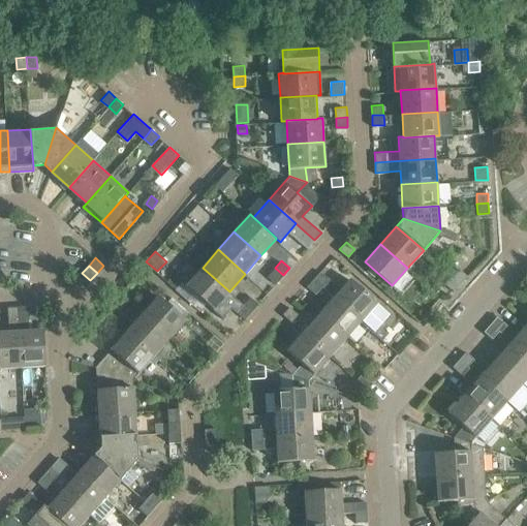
[(229,291),(203,268),(187,285),(222,317),(231,307),(245,318),(252,311),(243,303),(229,291)]
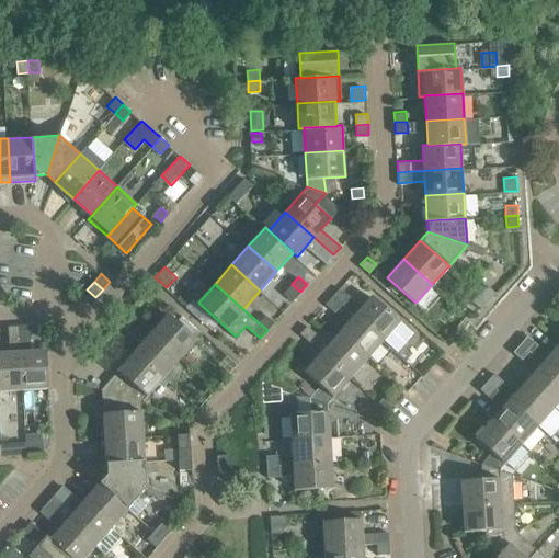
[(300,292),(292,284),(284,292),(293,300),(300,292)]
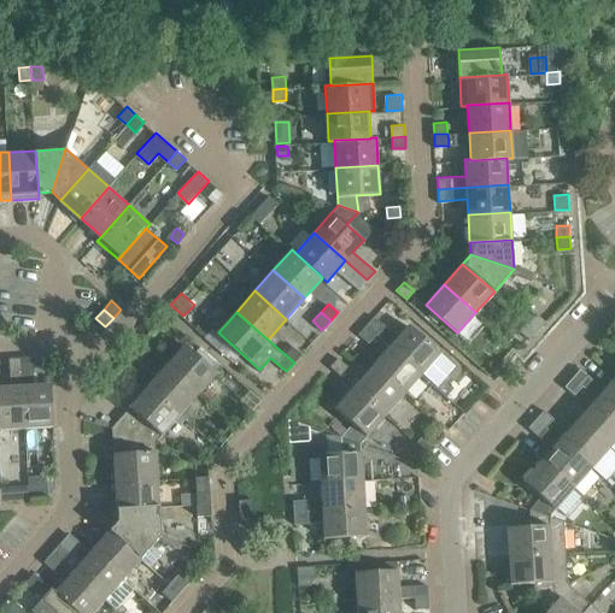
[(536,312),(527,320),(538,329),(545,320),(536,312)]
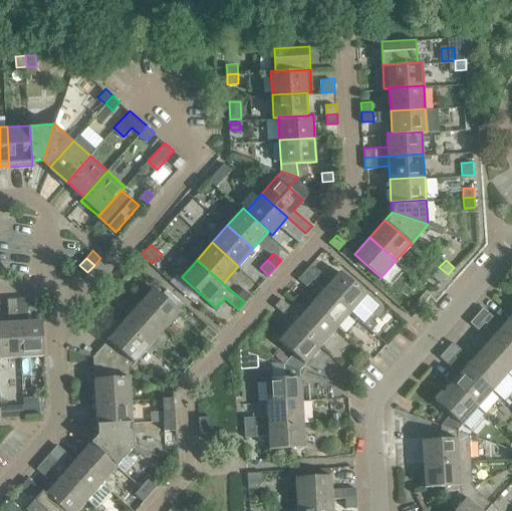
[(448,274),(439,267),(433,275),(441,282),(448,274)]
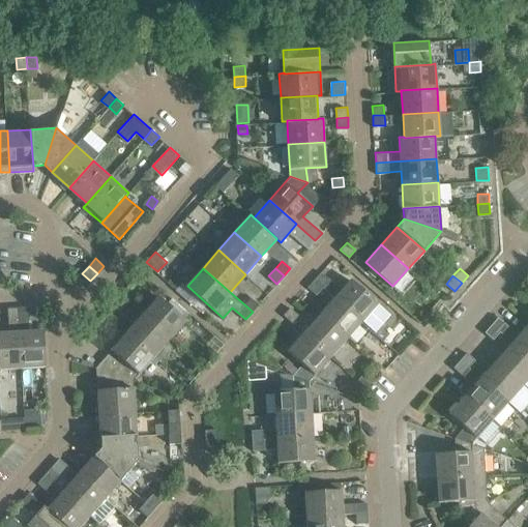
[(323,287),(315,279),(308,287),(317,294),(323,287)]
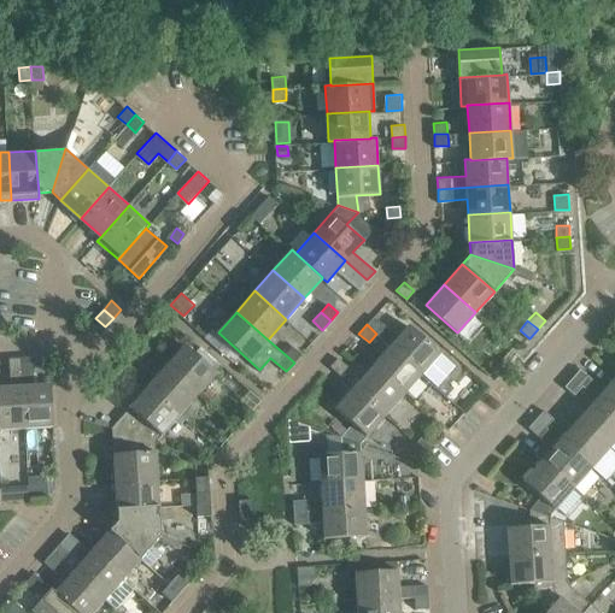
[(409,324),(390,346),(422,373),(440,352),(409,324)]
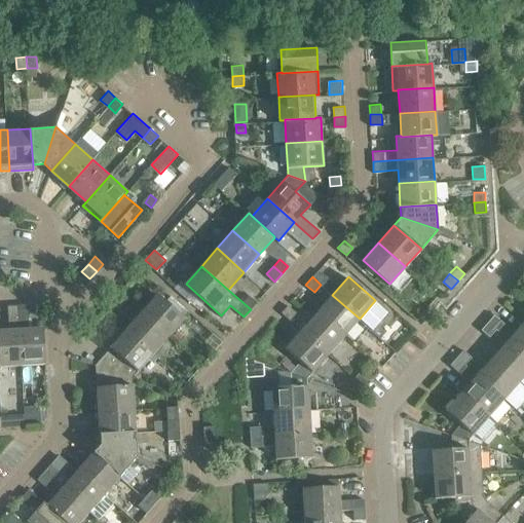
[(142,311),(169,335),(185,318),(157,293),(142,311)]
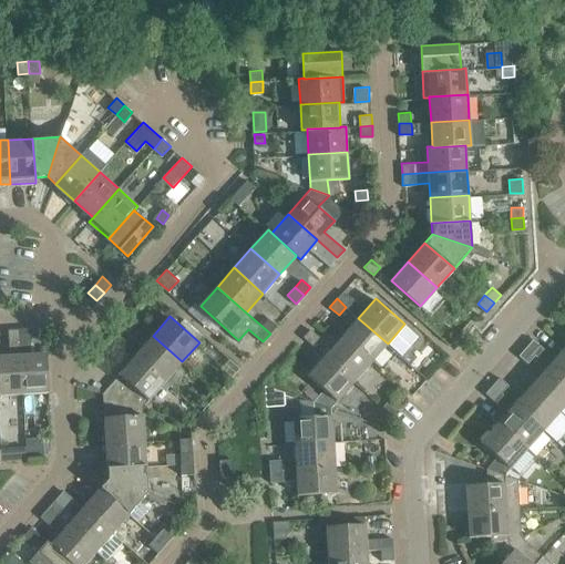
[(268,317),(260,325),(270,334),(277,325),(268,317)]
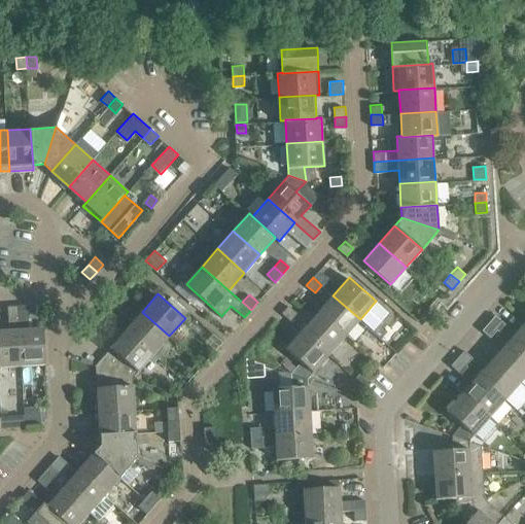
[(333,295),(317,313),(344,337),(360,319),(333,295)]
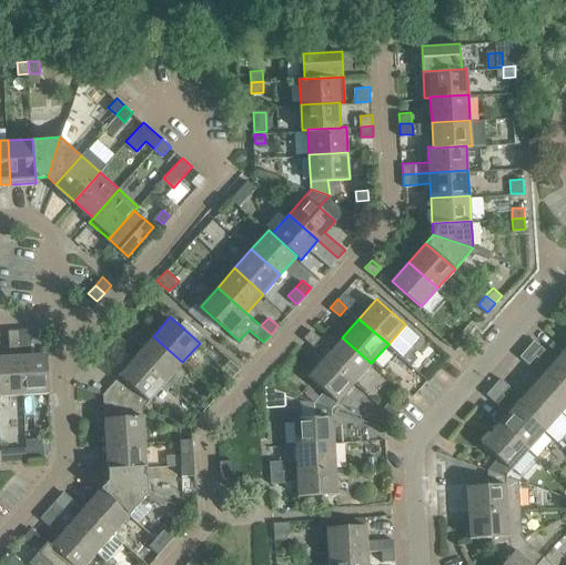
[(30,328),(19,329),(23,393),(49,392),(47,352),(31,353),(30,328)]
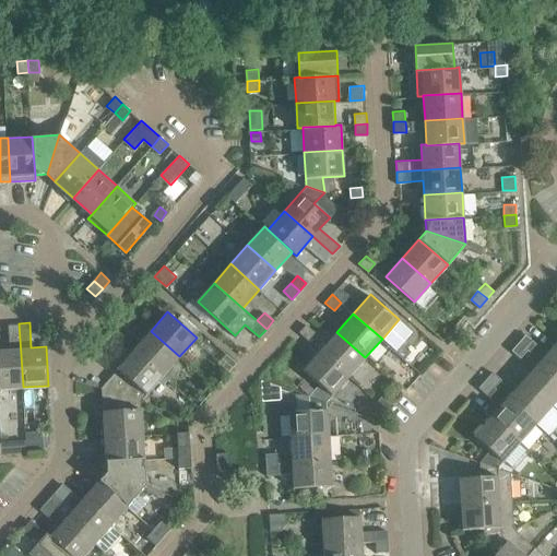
[(10,350),(0,350),(0,388),(23,387),(19,323),(8,324),(10,350)]
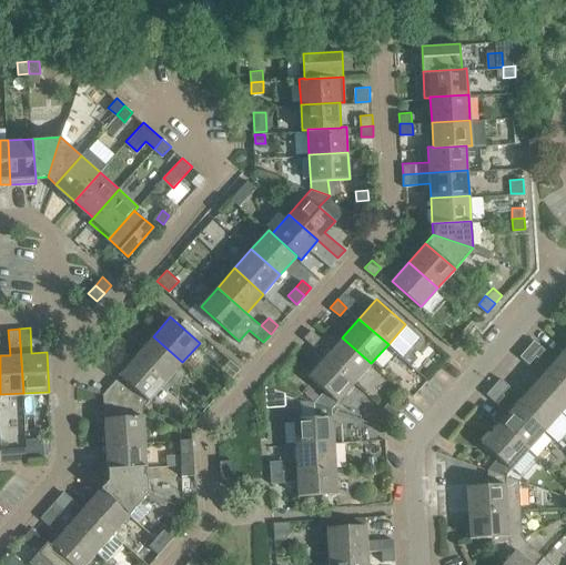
[(304,336),(313,345),(321,336),(311,329),(304,336)]
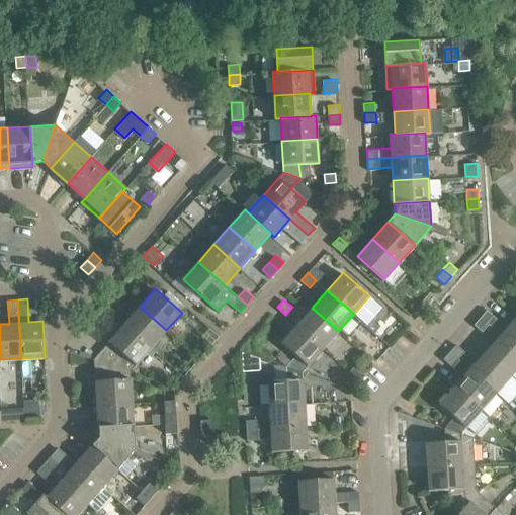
[(124,324),(151,347),(166,330),(140,307),(124,324)]
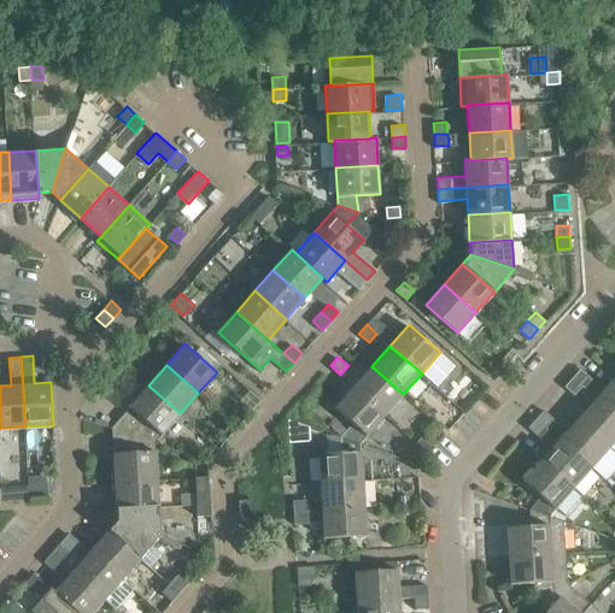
[(372,366),(353,387),(385,414),(403,394),(372,366)]
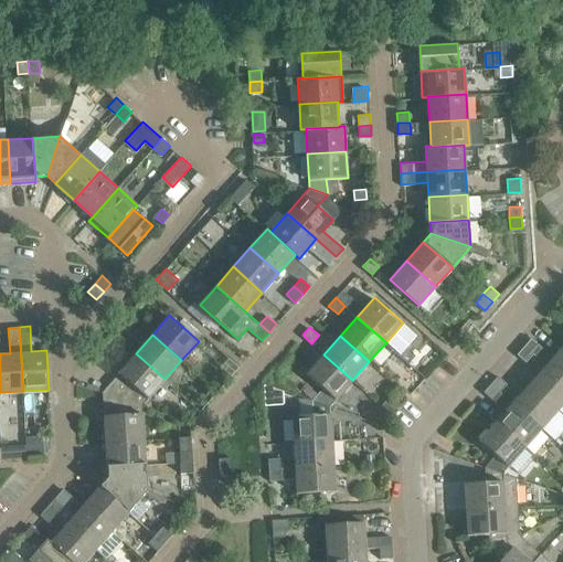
[(533,353),(546,364),(562,379),(562,347),(553,357),(531,337),(524,345),(533,353)]
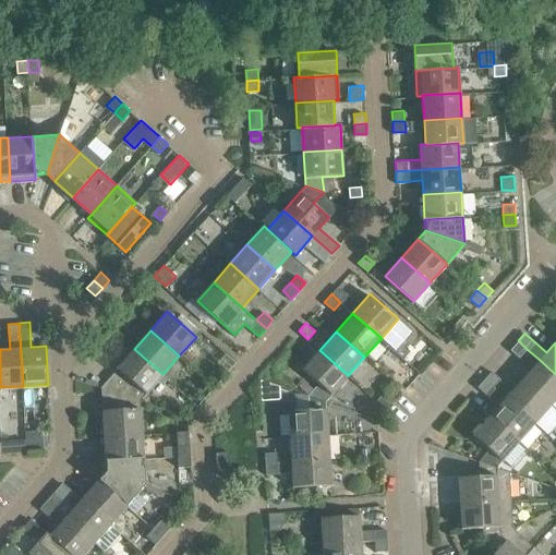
[(520,357),(527,349),(518,340),(510,349),(520,357)]
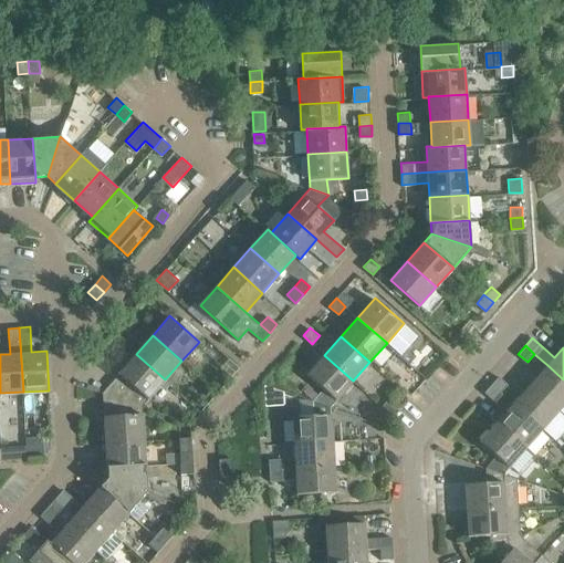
[(103,392),(143,405),(165,379),(136,354),(103,392)]
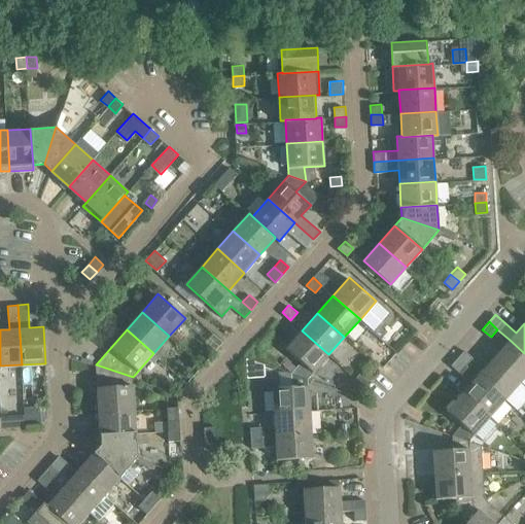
[(301,361),(291,372),(308,378),(328,354),(302,330),(286,348),(301,361)]
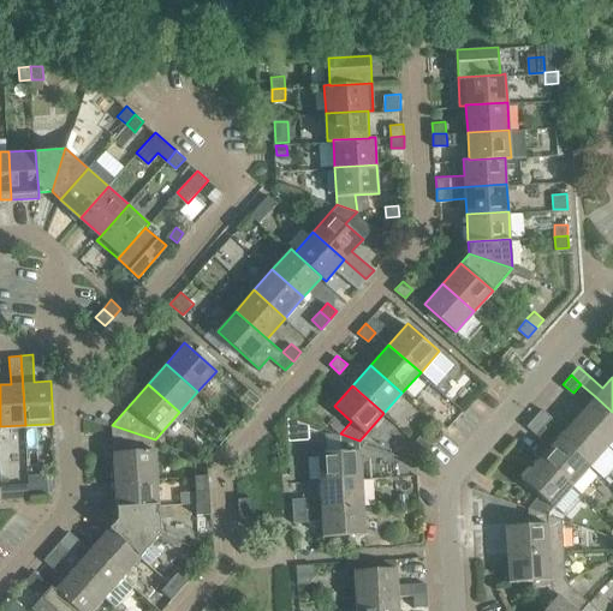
[(577,417),(608,444),(612,439),(612,412),(595,396),(577,417)]
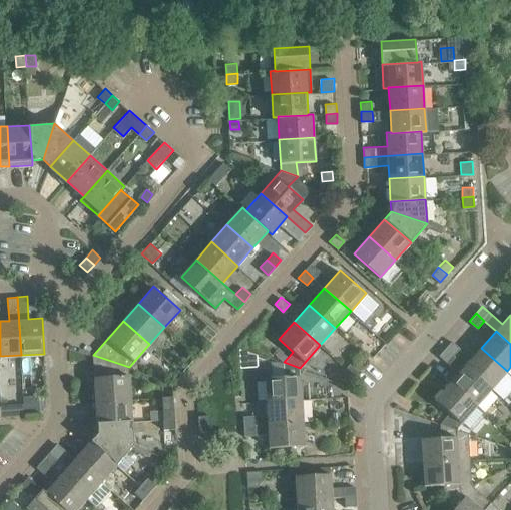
[(452,340),(446,348),(454,355),(460,348),(452,340)]
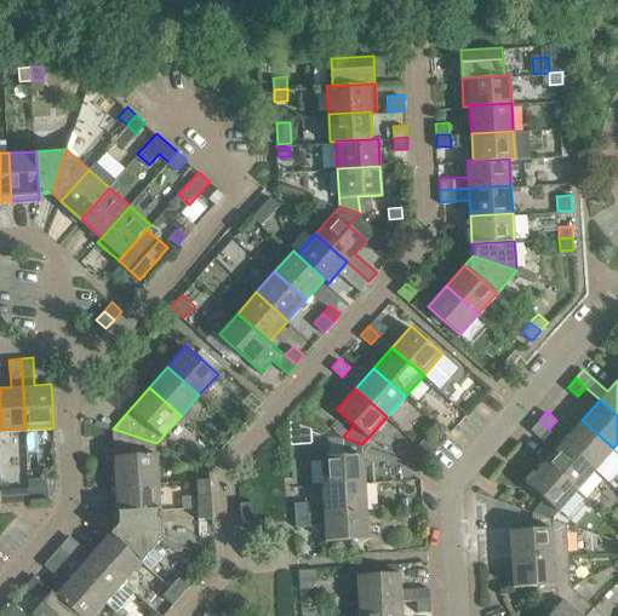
[(555,450),(544,461),(577,490),(595,468),(564,441),(549,429),(539,420),(531,429),(555,450)]
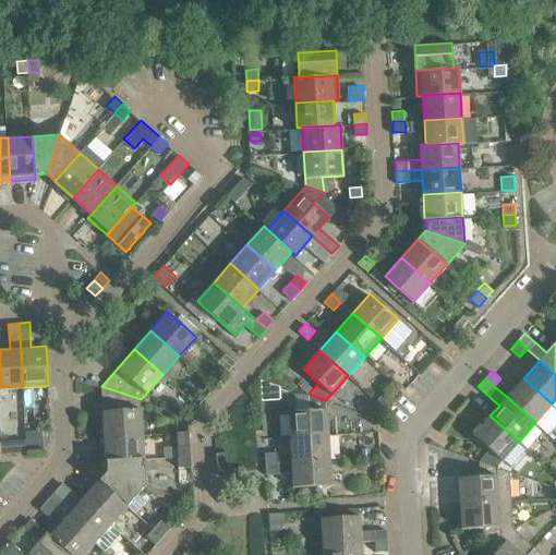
[(507,397),(535,422),(552,403),(523,378),(507,397)]
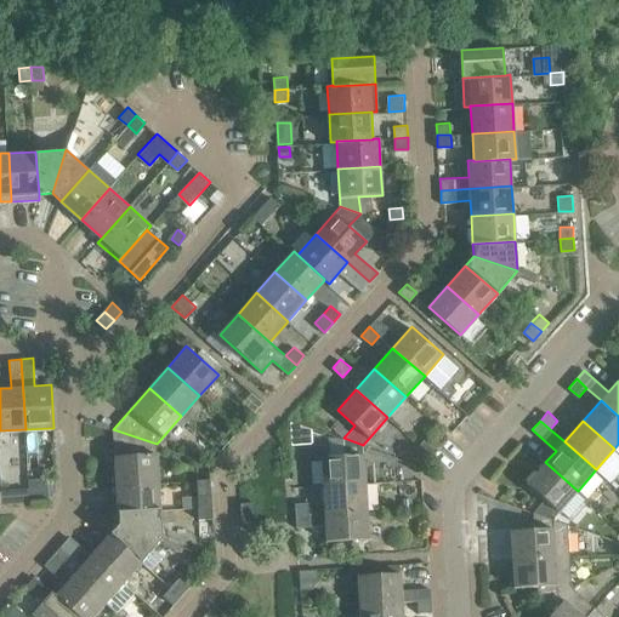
[(313,428),(291,423),(293,444),(313,443),(313,428)]
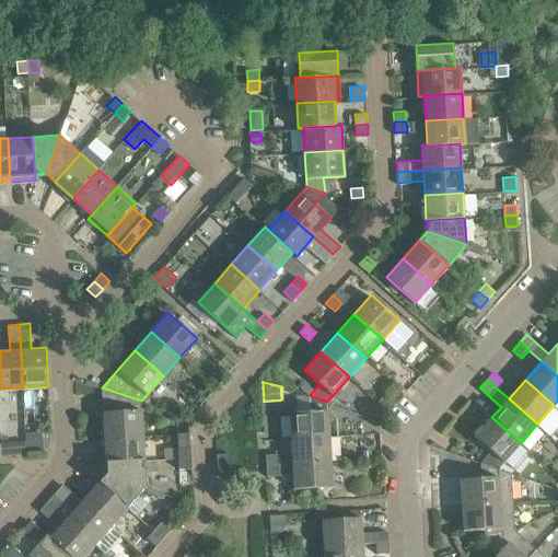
[(105,437),(143,434),(141,401),(102,387),(105,437)]
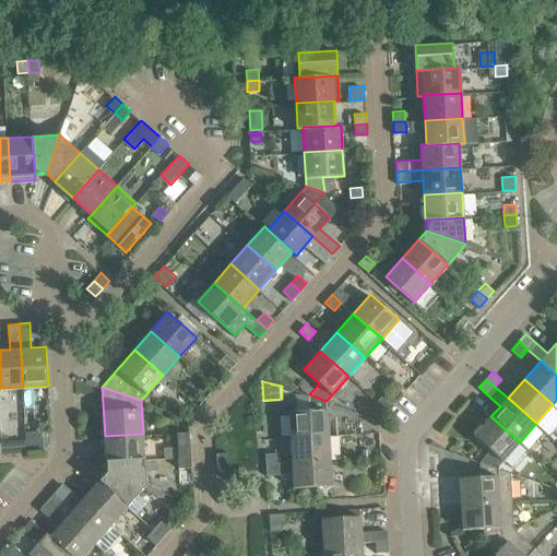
[(387,390),(378,401),(388,409),(396,399),(387,390)]
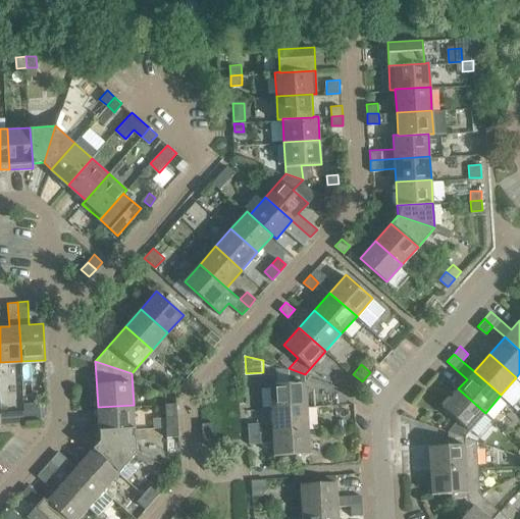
[(270,384),(271,408),(307,406),(305,374),(289,368),(290,383),(270,384)]
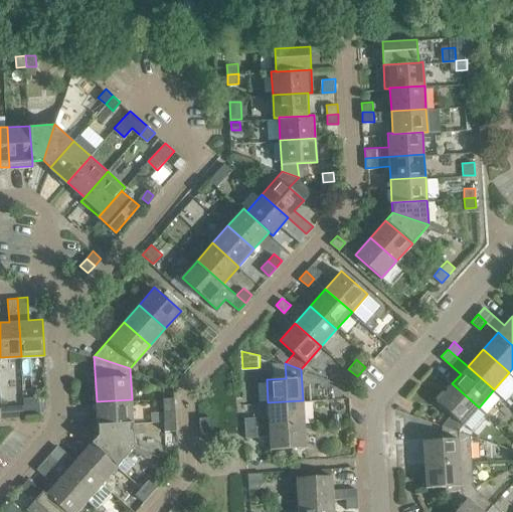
[(451,414),(442,424),(458,431),(479,407),(452,383),(437,401),(451,414)]
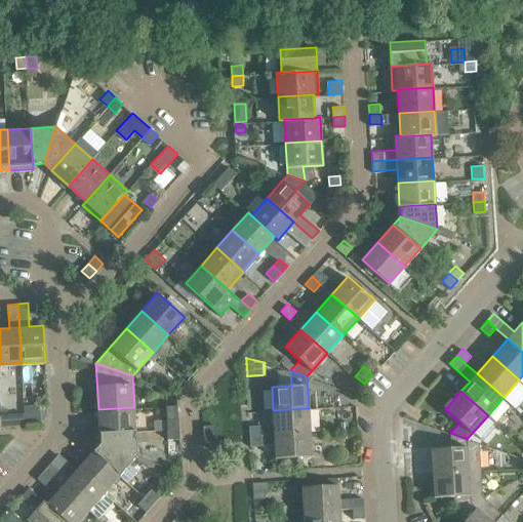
[(178,405),(167,406),(168,418),(178,417),(179,417),(178,405)]
